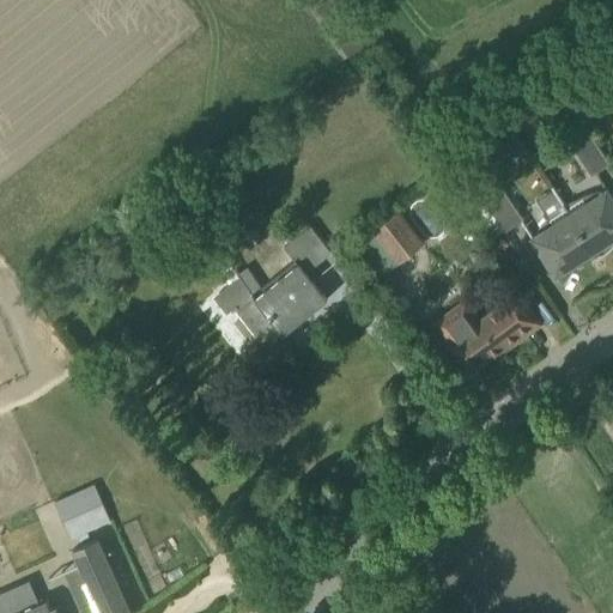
[(610,163),(589,133),(584,125),(572,132),(578,140),(571,145),(592,175),(610,163)]
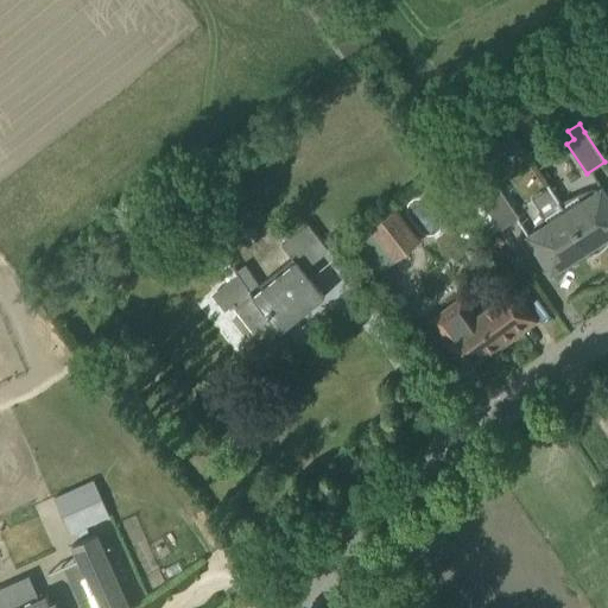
[(589,248),(607,235),(607,196),(602,187),(595,191),(593,189),(559,202),(589,248)]
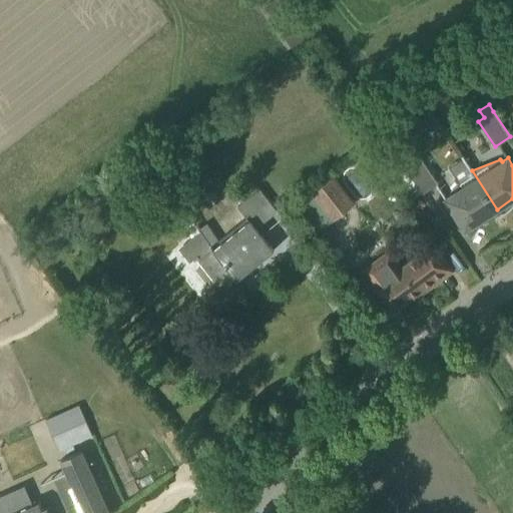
[(438,183),(421,158),(406,168),(423,193),(438,183)]
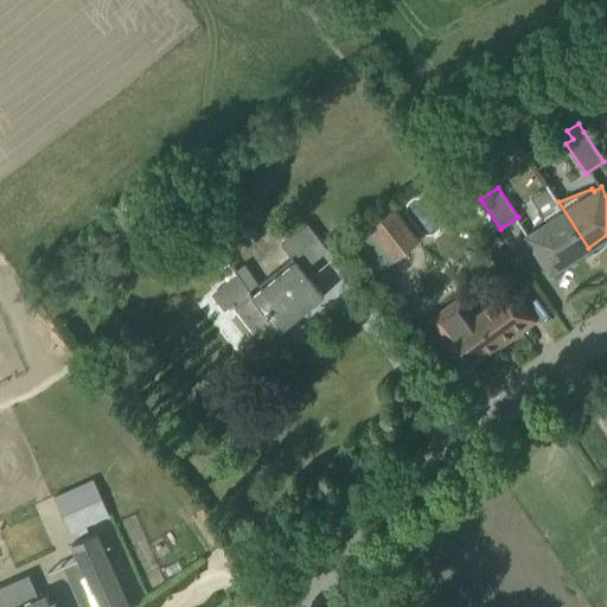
[(558,202),(532,227),(535,229),(526,234),(550,273),(588,248),(558,202)]
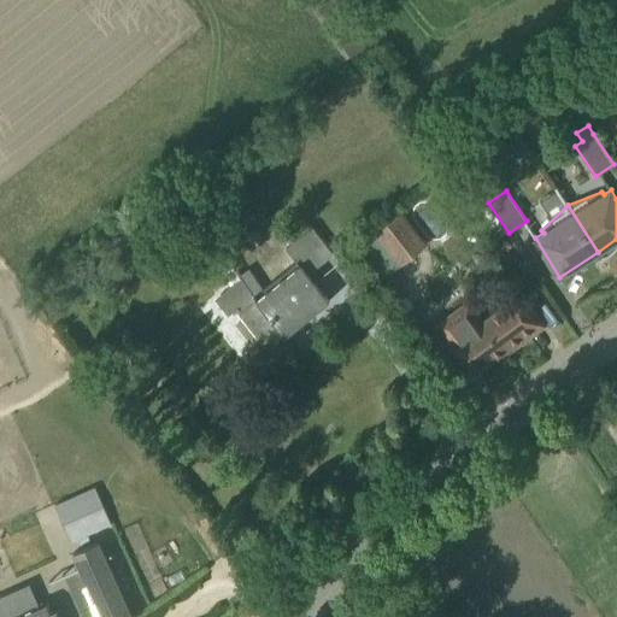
[(398,207),(372,228),(371,228),(401,265),(427,244),(398,207)]
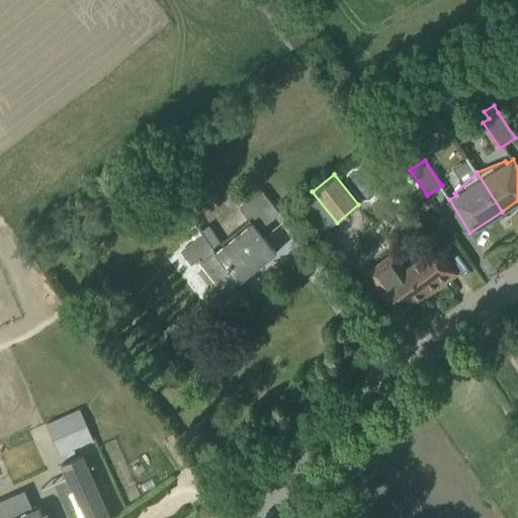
[(181,205),(174,211),(195,239),(181,250),(191,264),(195,262),(197,265),(201,262),(204,265),(214,280),(225,292),(239,281),(240,282),(240,281),(264,262),(276,252),(257,229),(278,211),(275,207),(266,195),(263,192),(262,192),(253,181),(236,194),(246,206),(241,210),(252,223),(224,246),(210,228),(208,226),(202,231),(184,203),(181,205)]
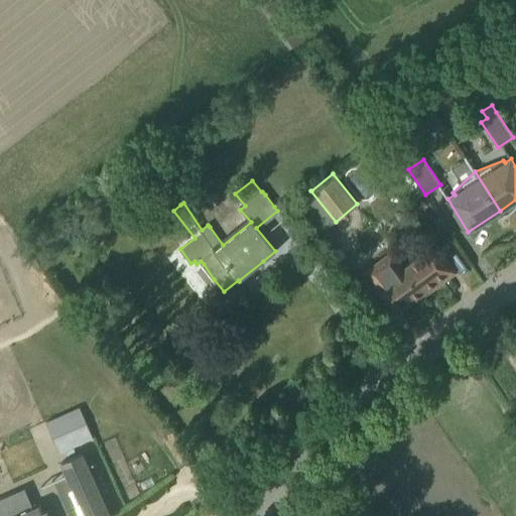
[(370,273),(385,294),(397,310),(433,283),(434,285),(456,270),(437,245),(406,269),(391,249),(366,268),(370,273)]
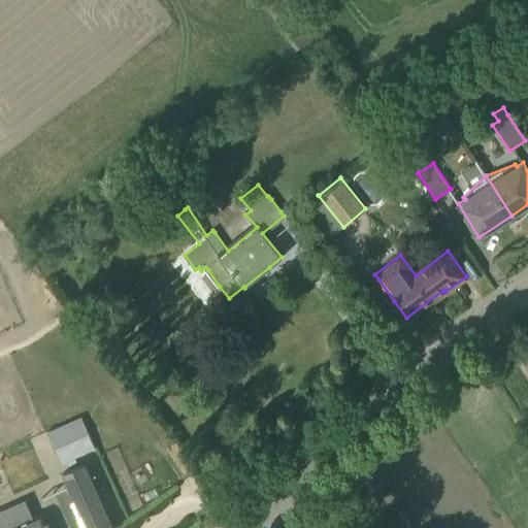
[(64,424),(46,431),(53,446),(70,437),(64,424)]
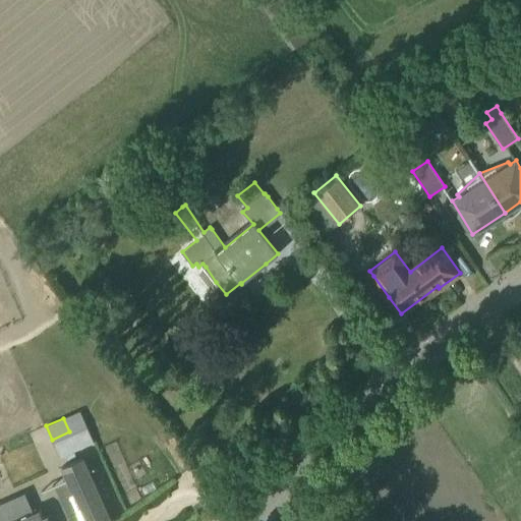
[(83,457),(62,466),(68,479),(85,520),(111,520),(103,502),(83,457)]
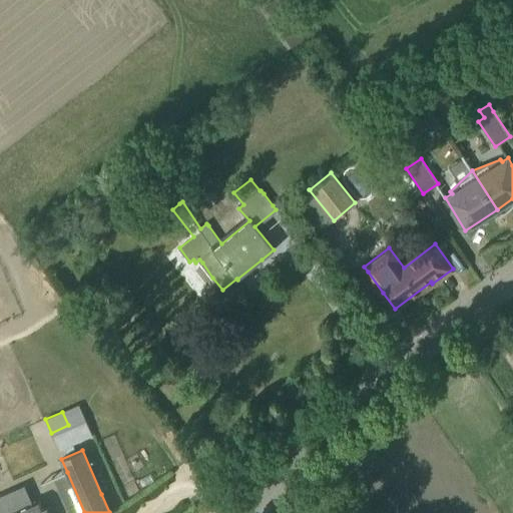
[(26,490),(0,501),(0,512),(44,512),(40,502),(33,505),(26,490)]
